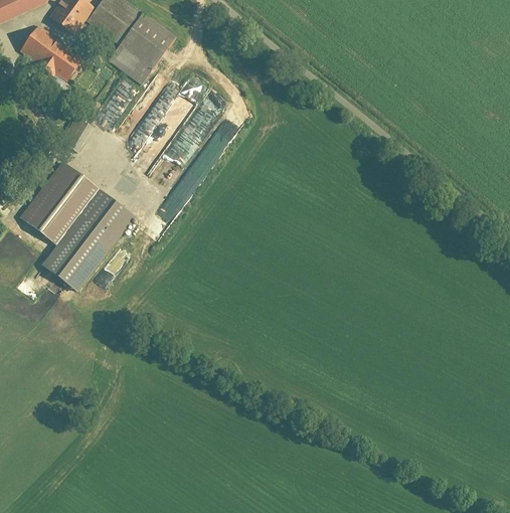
[(0,0),(0,18),(41,0),(0,0)]
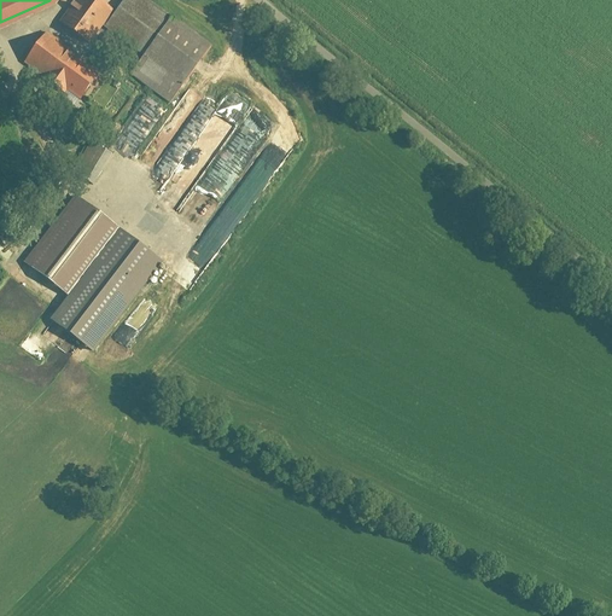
[(118,0),(112,9),(102,0),(71,0),(57,19),(89,44),(104,24),(181,83),(209,46),(149,0),(118,0)]
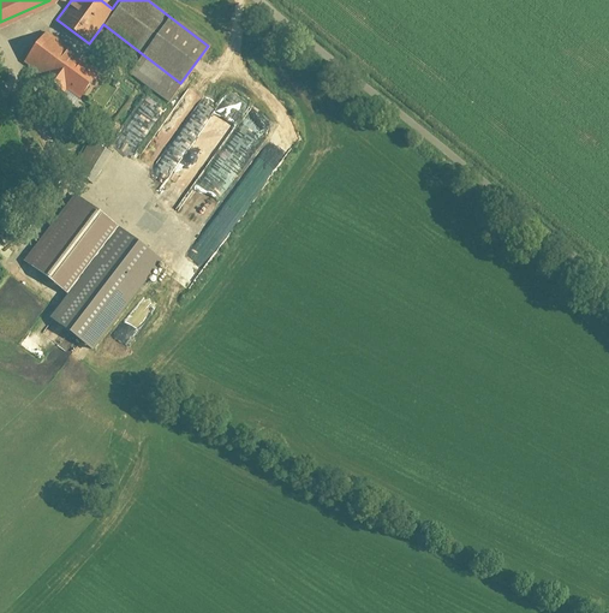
[(105,71),(43,29),(19,64),(81,107),(105,71)]
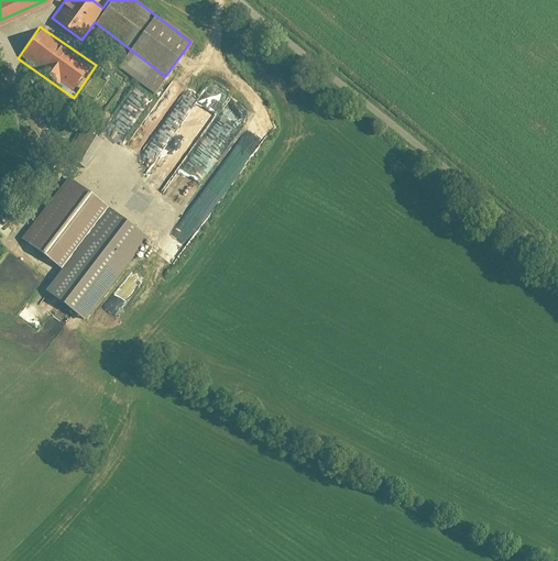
[(85,167),(98,141),(78,130),(64,156),(85,167)]
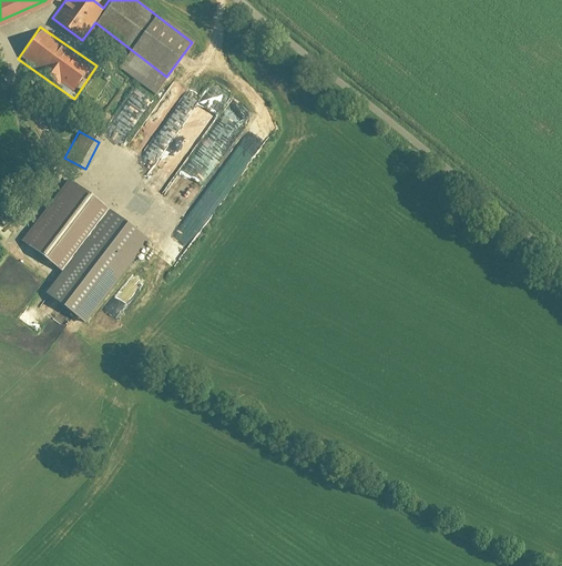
[(108,211),(65,178),(20,238),(62,270),(108,211)]
